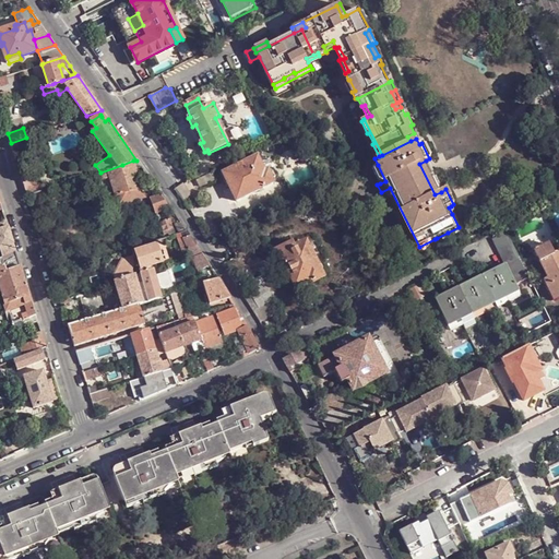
[(421,143),(429,158),(430,158),(431,155),(426,144),(423,143),(421,143)]
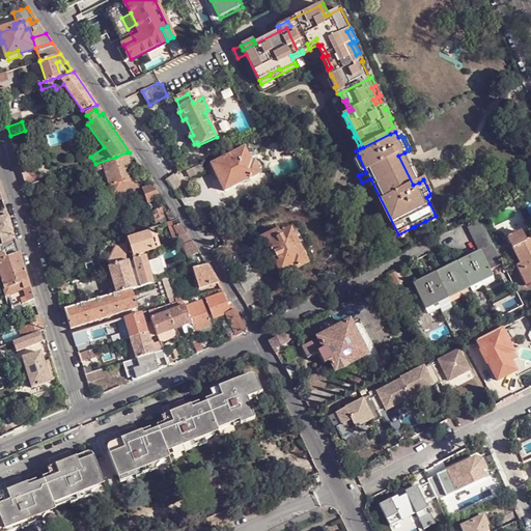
[(212,164),(225,191),(261,173),(260,171),(261,168),(259,163),(255,162),(255,161),(252,162),(245,147),(212,164)]
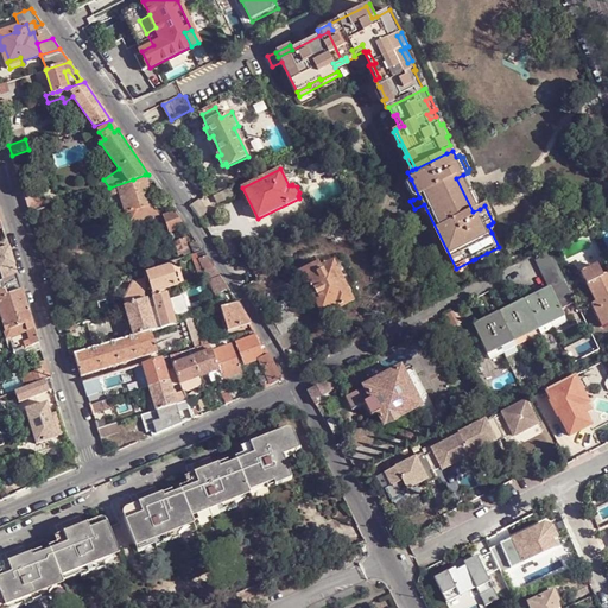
[(145,175),(133,179),(137,190),(132,192),(133,197),(135,196),(139,207),(138,208),(141,220),(149,217),(158,215),(147,184),(145,175)]
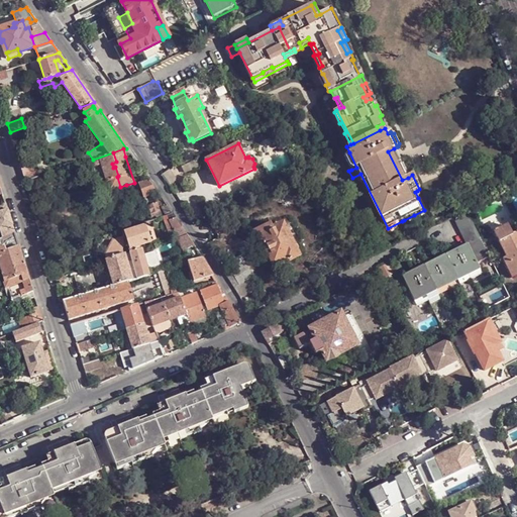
[(402,180),(408,178),(402,165),(403,163),(402,161),(400,161),(394,148),(388,151),(402,180)]
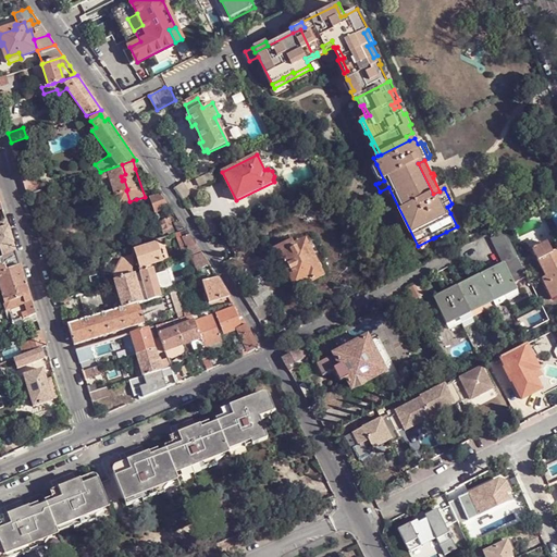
[(122,164),(100,172),(94,173),(96,181),(109,176),(119,205),(130,201),(126,190),(127,189),(124,180),(122,181),(121,176),(125,174),(122,164)]
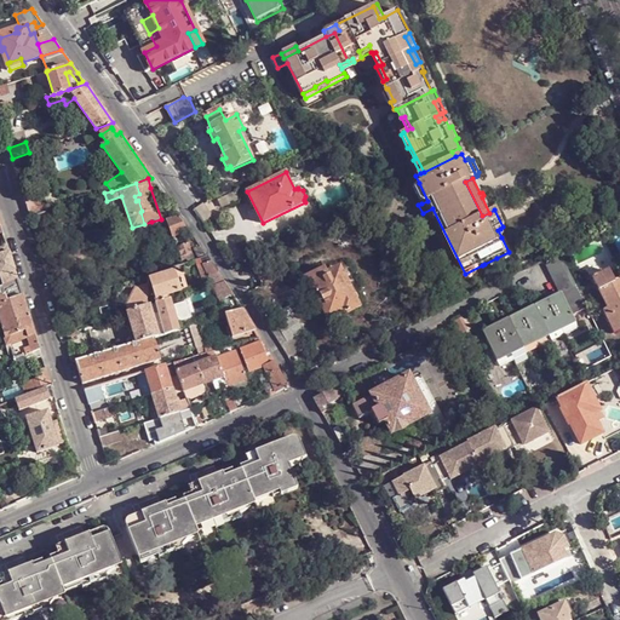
[(428,201),(419,183),(413,185),(422,204),(428,201)]
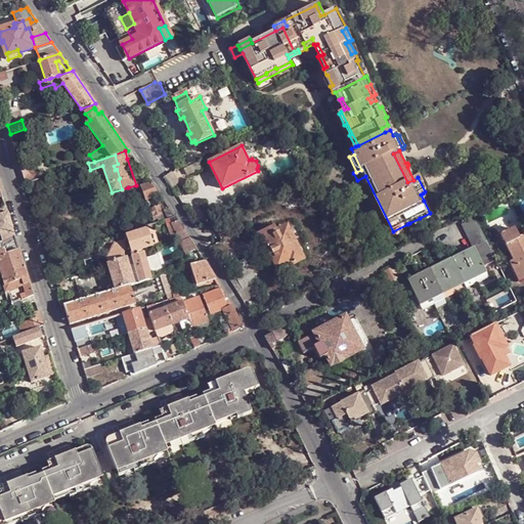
[(204,168),(201,162),(186,169),(189,175),(204,168)]
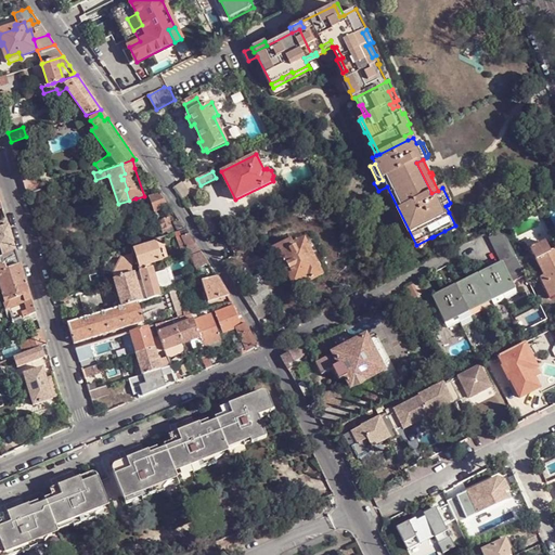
[(39,181),(24,185),(27,194),(41,190),(39,181)]
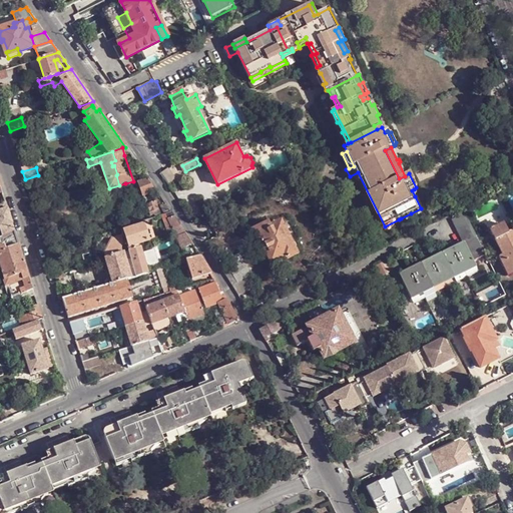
[(177,182),(167,168),(160,171),(170,187),(177,182)]
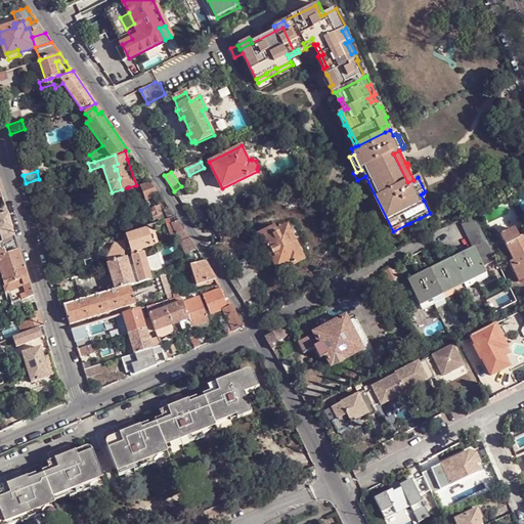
[(160,194),(151,182),(141,185),(145,200),(158,195),(160,194)]
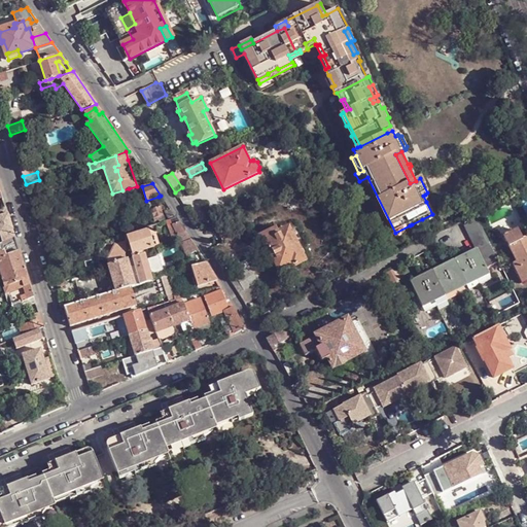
[(5,206),(0,207),(0,234),(2,243),(15,238),(11,223),(5,206)]
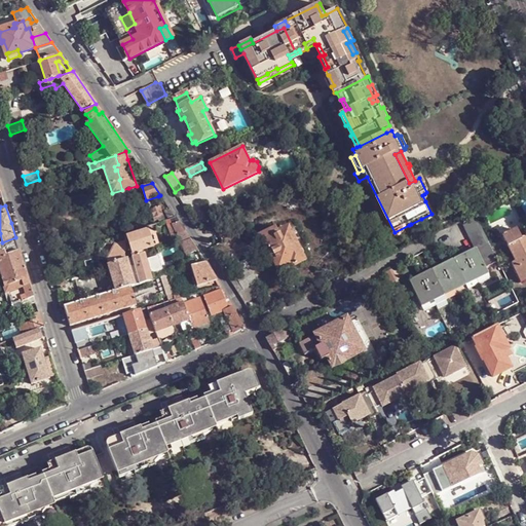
[(159,207),(151,209),(154,217),(152,217),(154,220),(158,219),(157,216),(161,214),(159,207)]
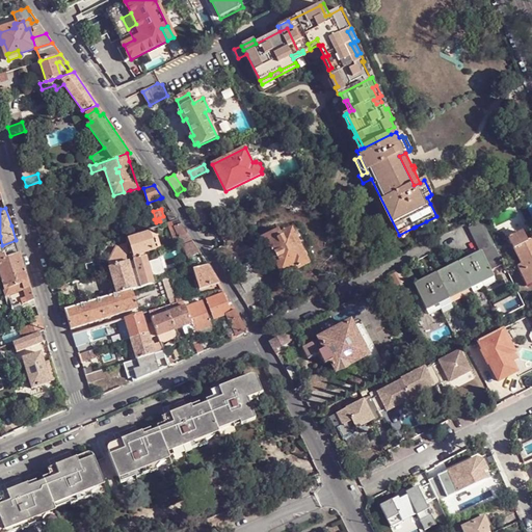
[(436,216),(426,221),(427,224),(430,225),(436,222),(437,218),(436,216)]
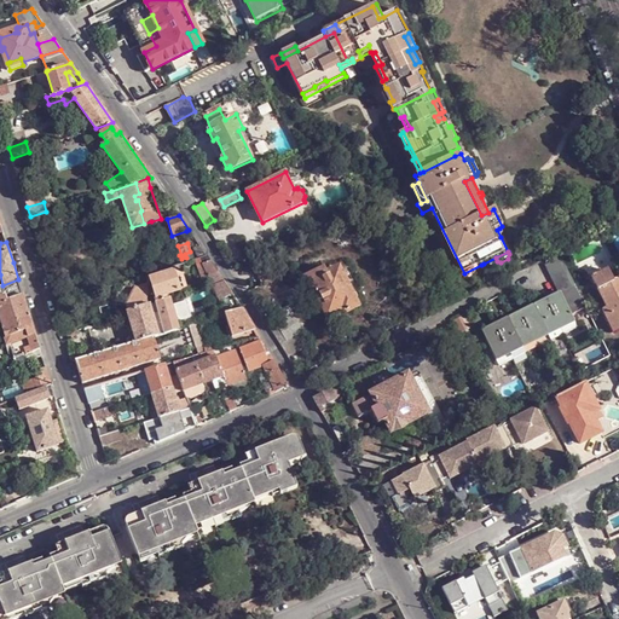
[(547,265),(561,293),(484,330),(496,356),(574,318),(573,316),(588,308),(563,256),(547,265)]
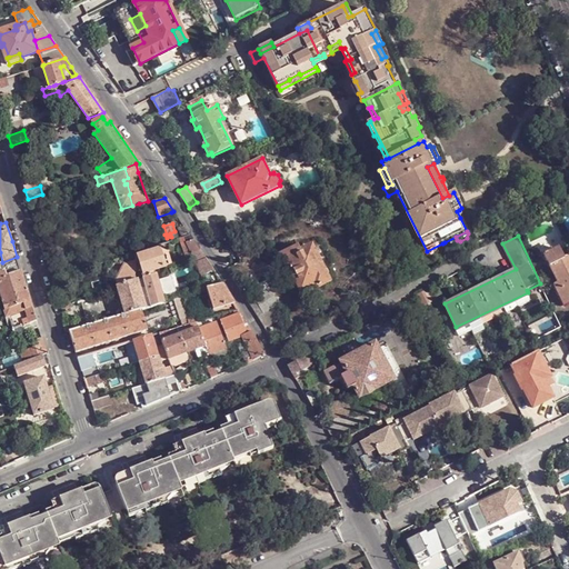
[(198,246),(193,240),(186,242),(196,262),(206,259),(198,246)]
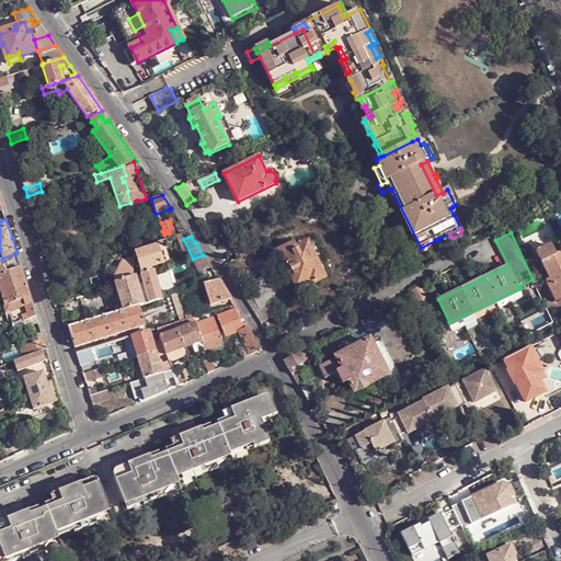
[(183,239),(179,240),(186,261),(191,259),(193,259),(183,239)]
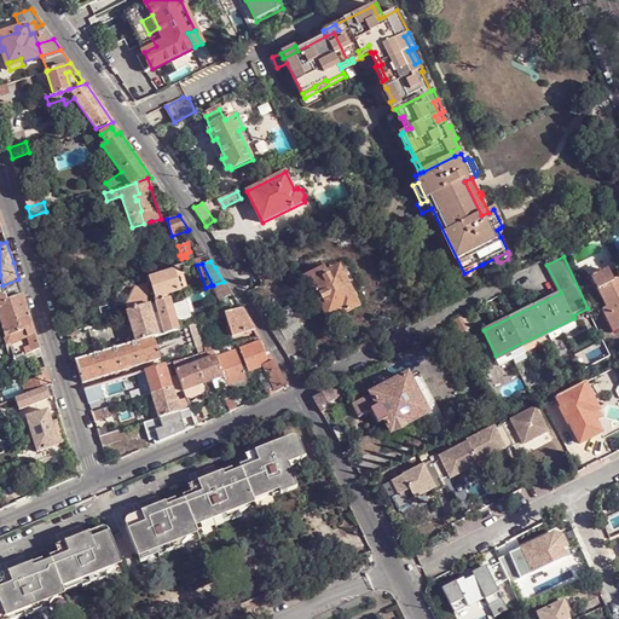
[(481,265),(464,273),(467,279),(481,272),(481,265)]
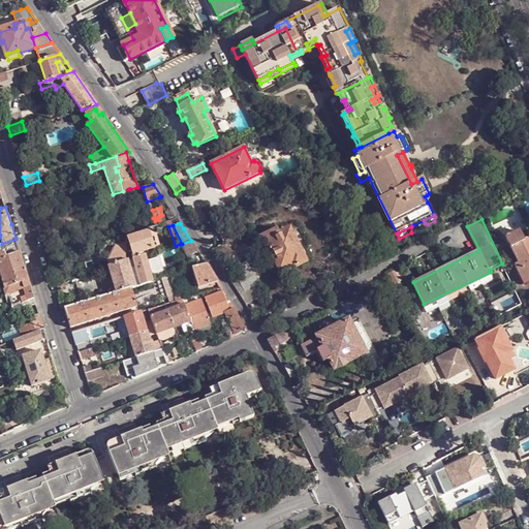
[(281,234),(278,228),(260,237),(263,243),(266,241),(280,270),(292,263),(294,267),(307,261),(305,258),(306,255),(306,252),(304,249),(301,248),(290,228),(281,234)]
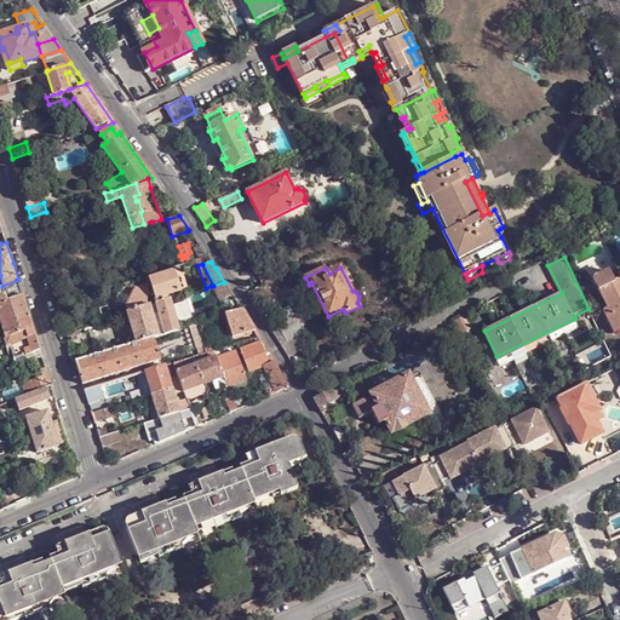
[(155,298),(170,294),(184,290),(178,270),(149,280),(150,281),(155,298)]
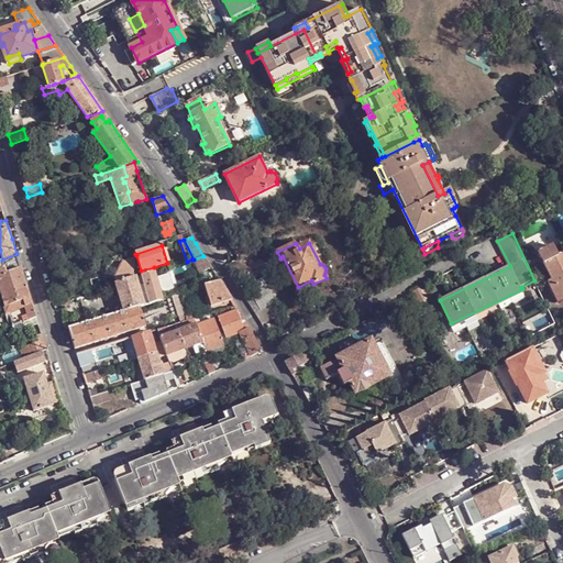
[(540,252),(553,279),(550,282),(558,297),(562,294),(562,253),(559,256),(553,246),(543,251),(540,252)]
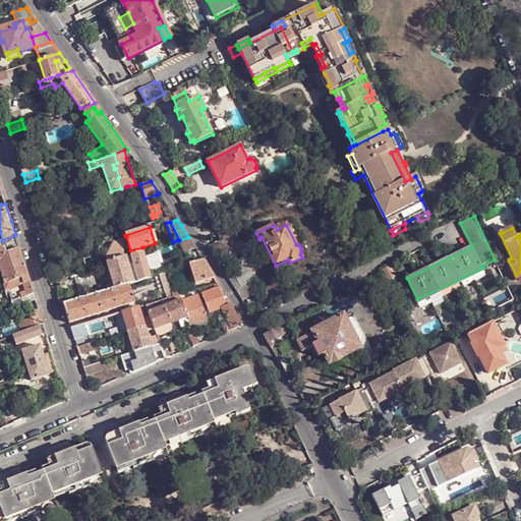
[(0,269),(4,284),(6,284),(27,275),(15,235),(2,240),(0,240),(0,269)]
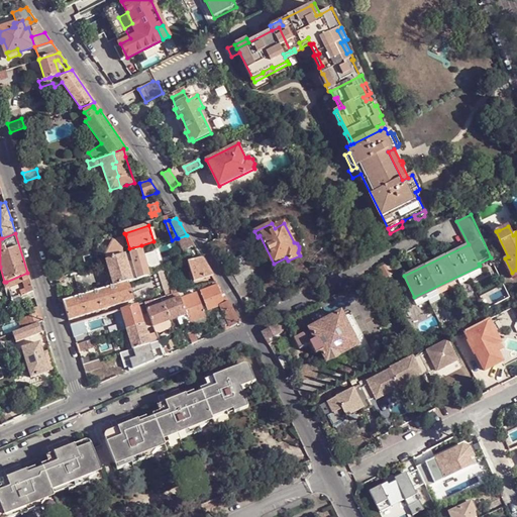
[(130,252),(142,249),(141,245),(129,248),(125,234),(113,238),(105,253),(106,253),(108,261),(125,254),(130,252)]
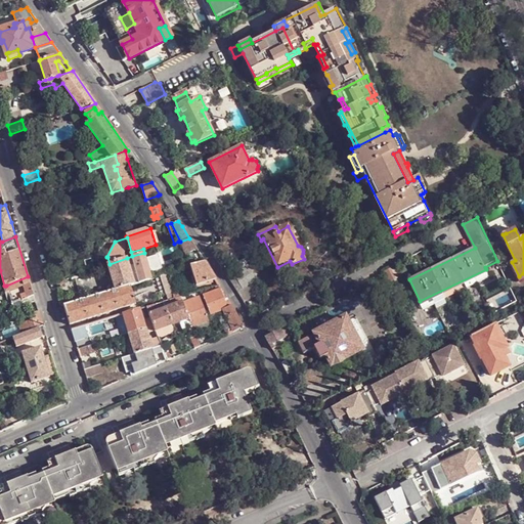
[(195,252),(189,239),(179,243),(181,248),(185,255),(195,252)]
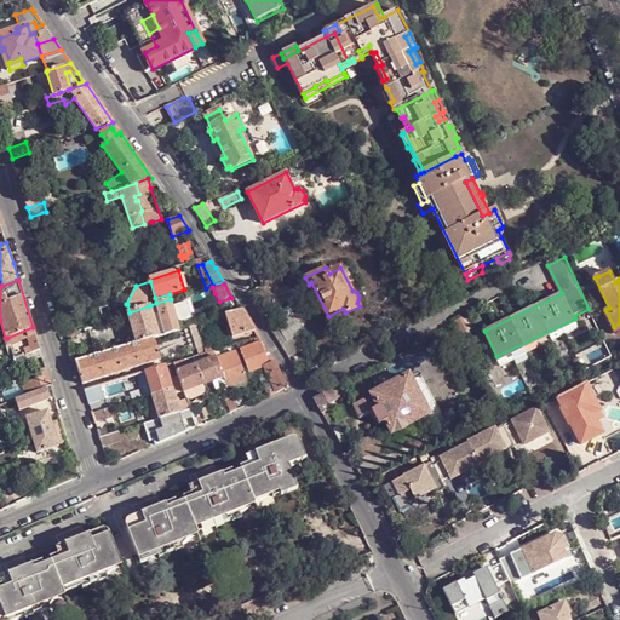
[(234,297),(225,283),(224,283),(231,298),(234,297)]
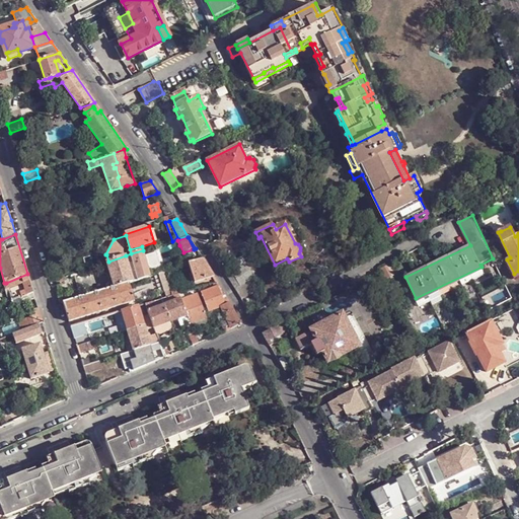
[(177,240),(176,239),(172,241),(169,241),(172,248),(179,245),(177,240)]
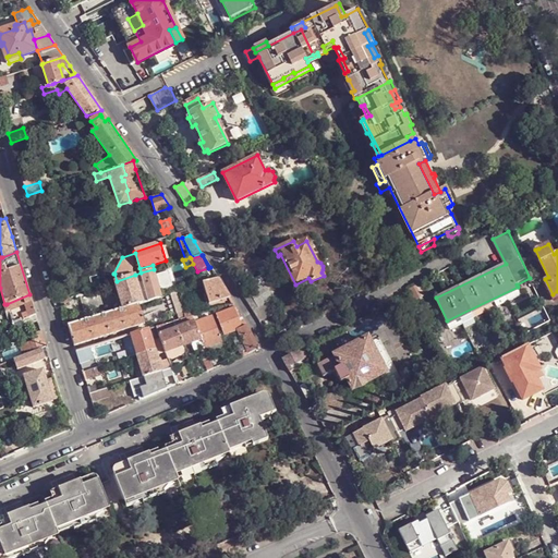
[(213,270),(210,267),(208,268),(197,271),(205,283),(218,279),(213,270)]
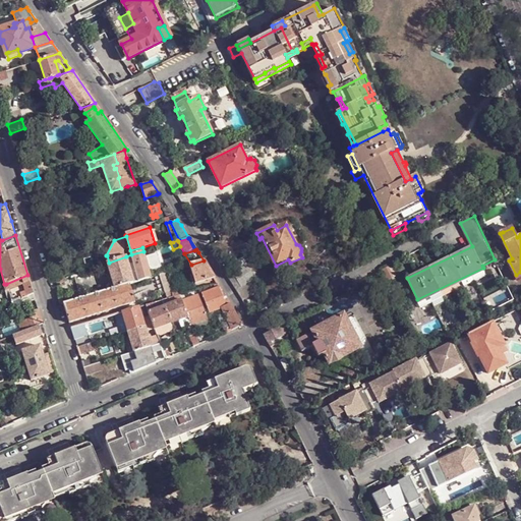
[(151,277),(143,251),(131,254),(138,280),(151,277)]
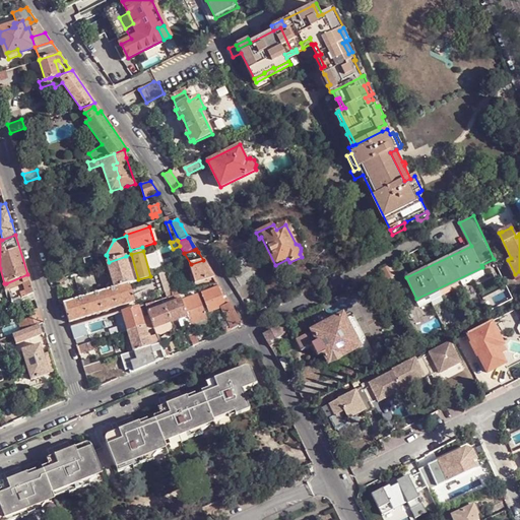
[(138,279),(131,254),(126,256),(134,281),(138,279)]
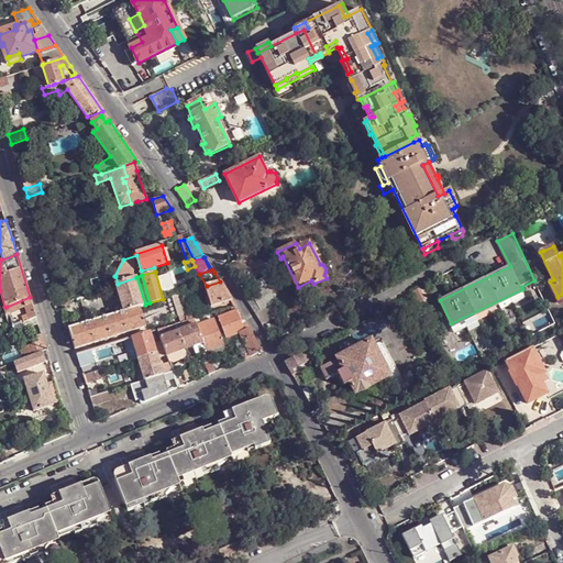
[(145,305),(136,277),(118,284),(116,284),(123,311),(139,306),(145,305)]
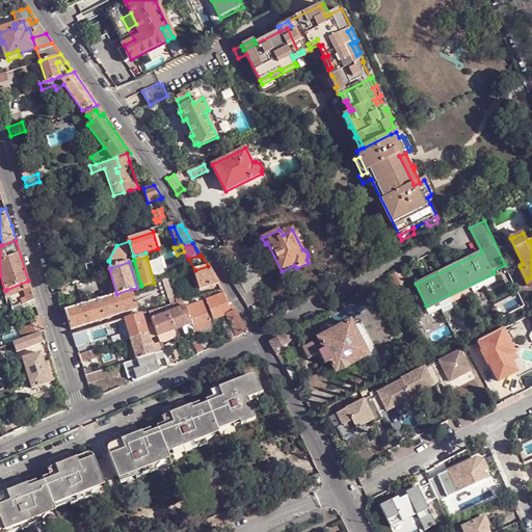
[(219,283),(208,266),(195,270),(193,270),(200,289),(219,283)]
